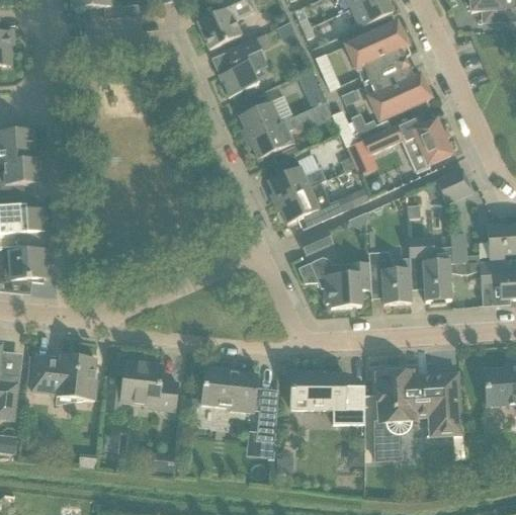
[(72,0),(73,9),(76,9),(76,13),(87,12),(86,8),(107,7),(106,0),(72,0)]
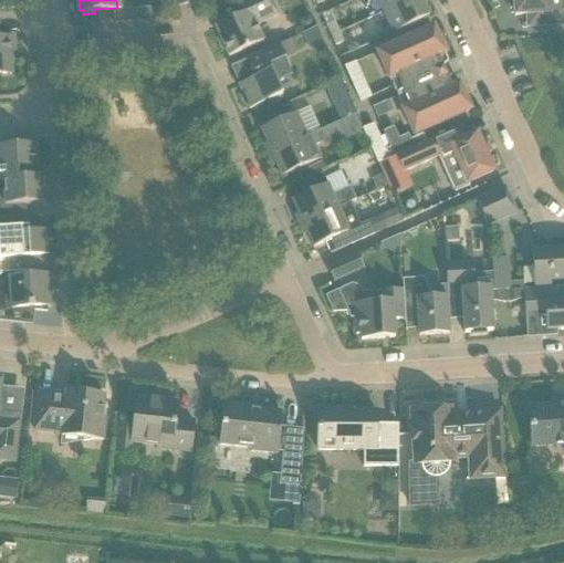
[(258,23),(280,13),(273,0),(237,0),(242,13),(217,24),(230,55),(264,40),(258,23)]
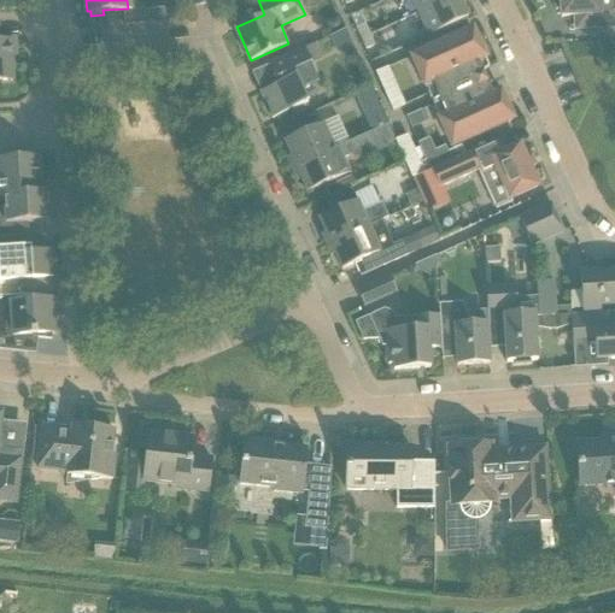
[(413,0),(419,12),(445,0),(413,0)]
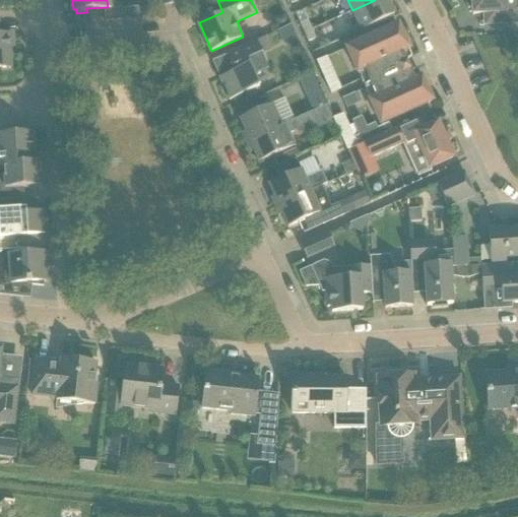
[(375,0),(352,10),(362,29),(395,14),(388,0),(375,0)]
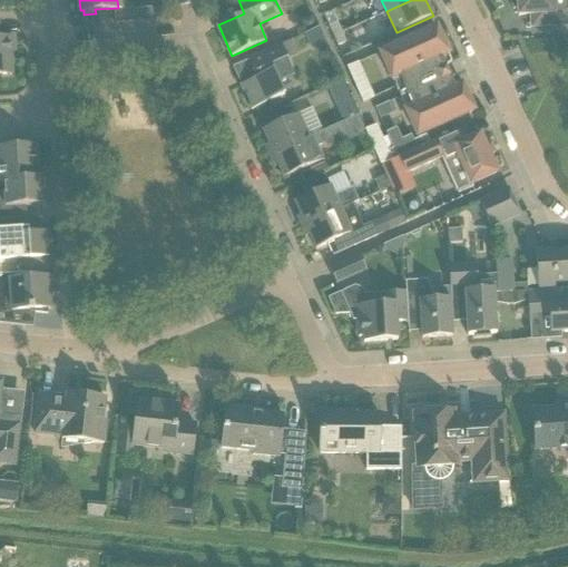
[(510,0),(515,8),(519,8),(519,13),(545,12),(545,25),(567,22),(567,0),(510,0)]
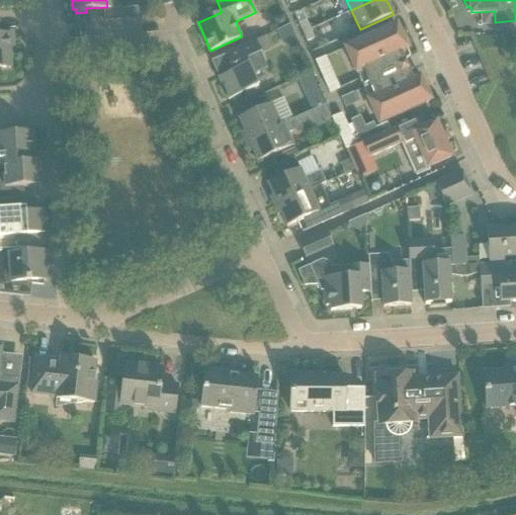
[(151,6),(140,7),(140,16),(151,15),(151,6)]
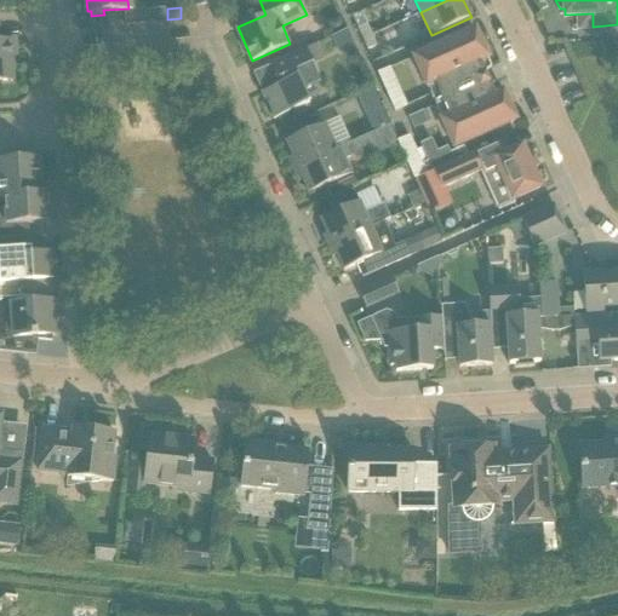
[(341,15),(328,21),(335,33),(347,27),(341,15)]
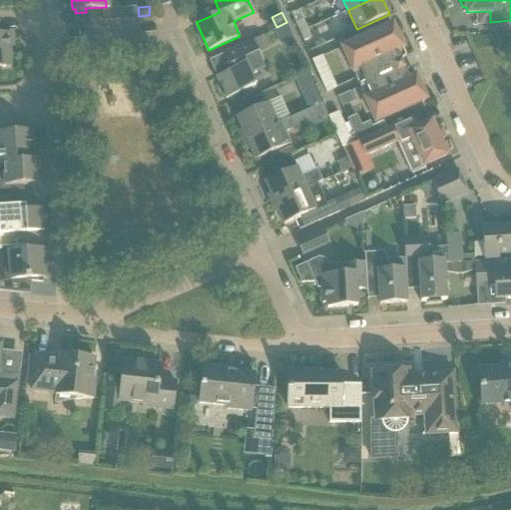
[(310,27),(305,17),(297,21),(301,31),(310,27)]
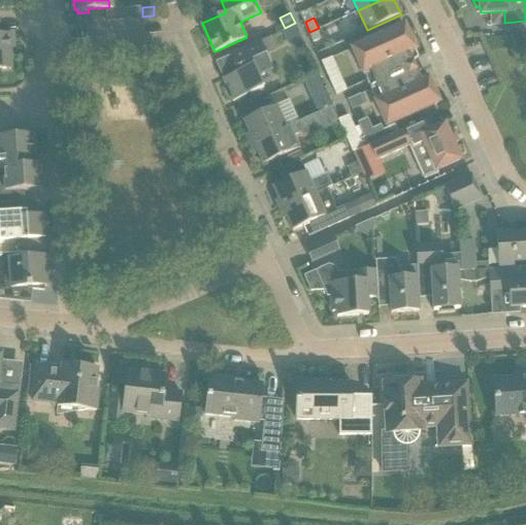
[(352,47),(363,73),(370,70),(383,96),(374,99),(387,126),(439,101),(425,69),(418,70),(414,61),(419,56),(405,24),(352,47)]
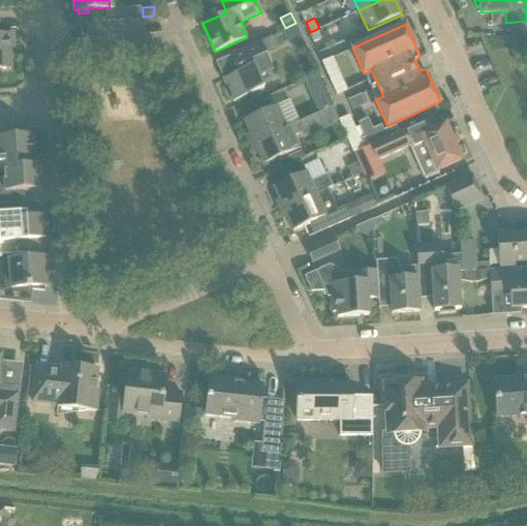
[(322,37),(319,28),(310,32),(313,40),(322,37)]
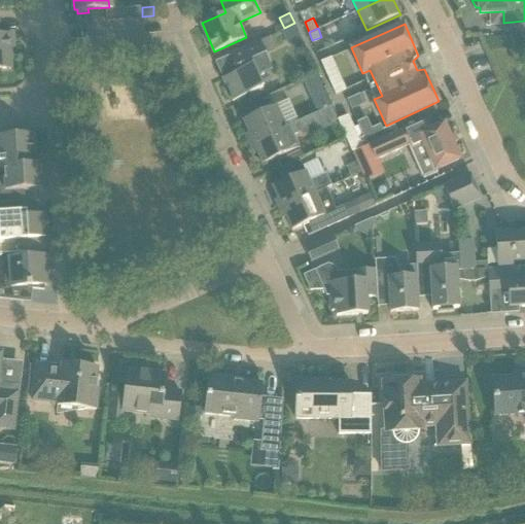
[(0,67),(12,67),(10,34),(0,34),(0,32),(0,67)]
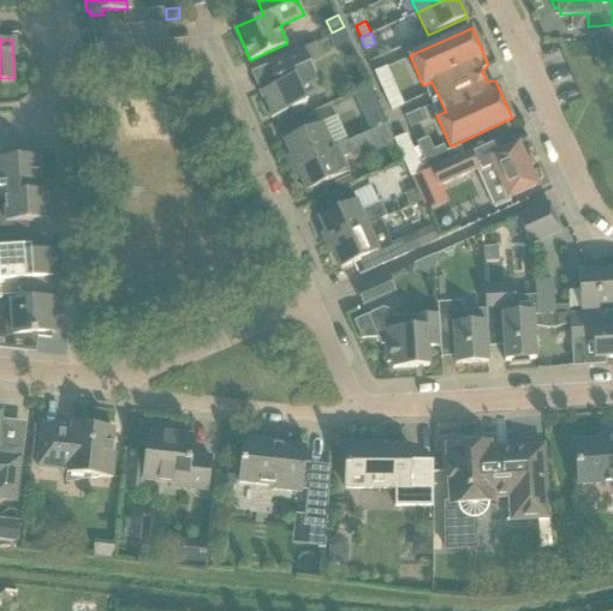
[(283,81),(261,90),(272,117),(308,101),(302,87),(317,81),(303,48),(271,63),(278,77),(280,76),(283,81)]
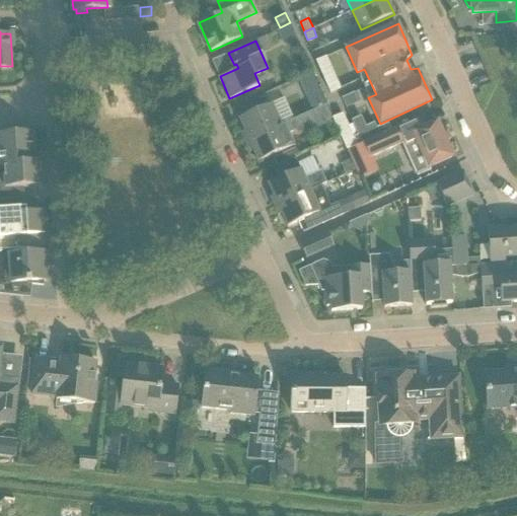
[(316,60),(330,91),(342,86),(327,55),(316,60)]
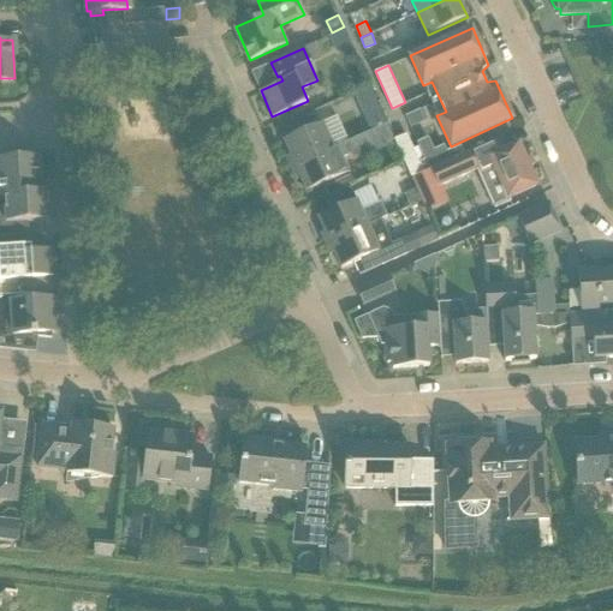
[(372,85),(355,93),(362,108),(379,101),(372,85)]
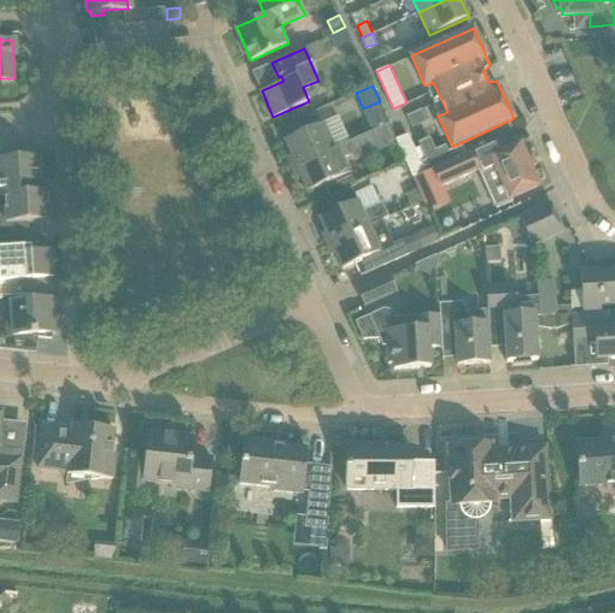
[(422,108),(408,115),(413,127),(428,119),(422,108)]
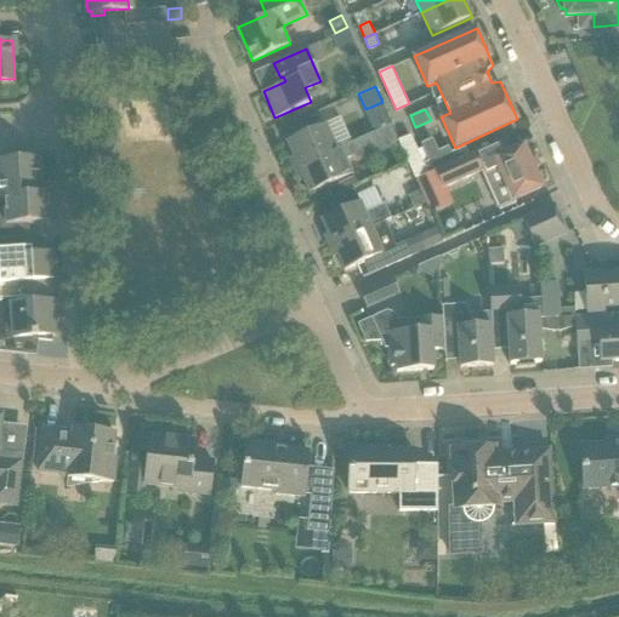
[(288,140),(299,165),(338,148),(325,123),(288,140)]
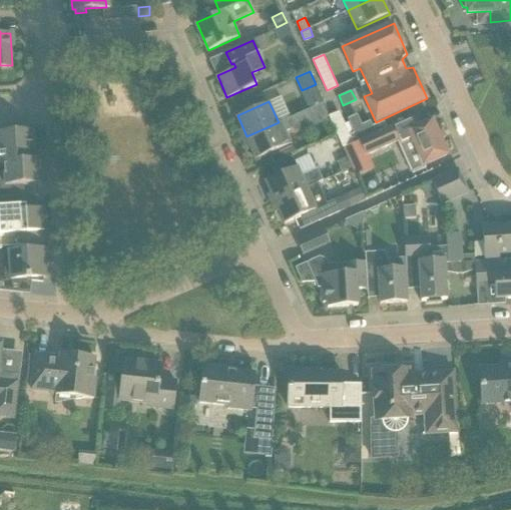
[(279,122),(246,136),(257,158),(292,142),(286,129),(298,123),(301,130),(331,117),(324,102),(279,122)]
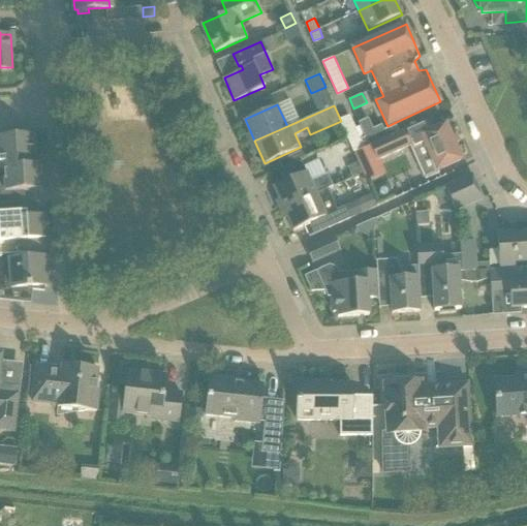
[(340,118),(354,151),(366,146),(351,114),(340,118)]
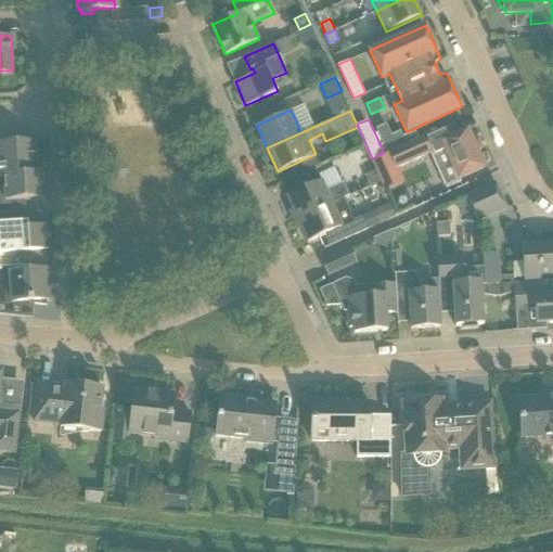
[(485,167),(468,130),(453,137),(448,126),(427,136),(434,150),(432,151),(448,187),(462,180),(461,178),(485,167)]
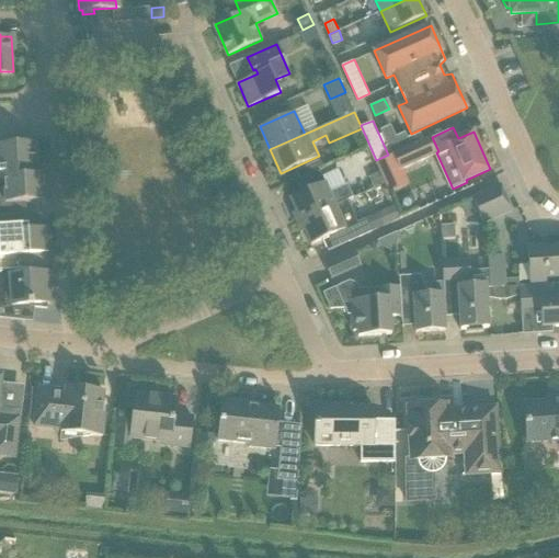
[(438,151),(432,137),(395,155),(400,167),(436,152),(438,151)]
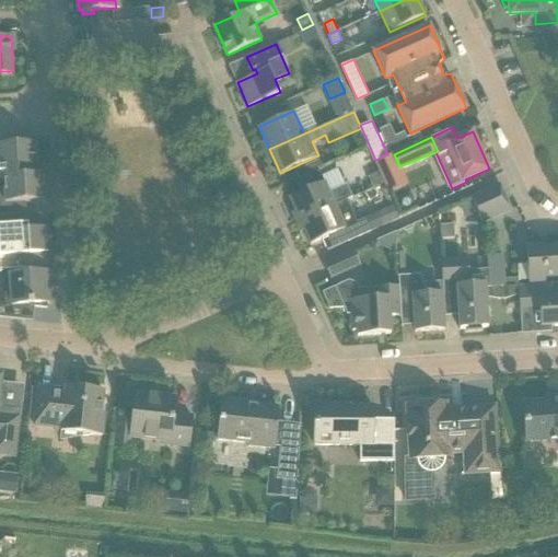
[(0,176),(38,174),(38,173),(36,140),(0,142),(0,176)]
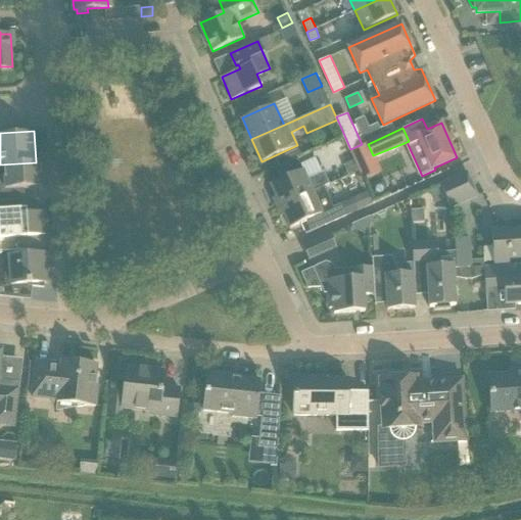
[(362,144),(350,149),(353,158),(354,157),(357,163),(373,155),(368,144),(367,142),(362,144)]
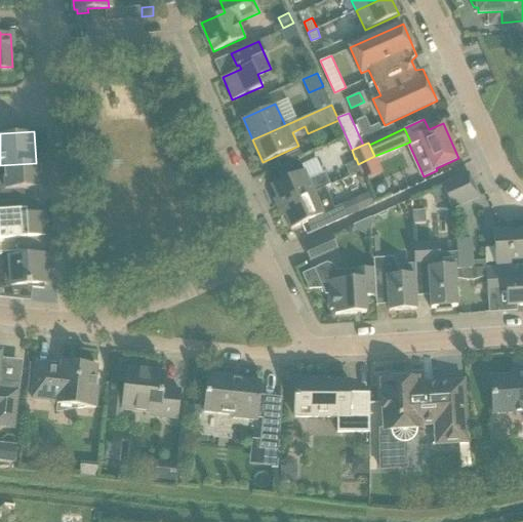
[(355,159),(347,162),(352,174),(361,170),(358,164),(356,158),(355,159)]
